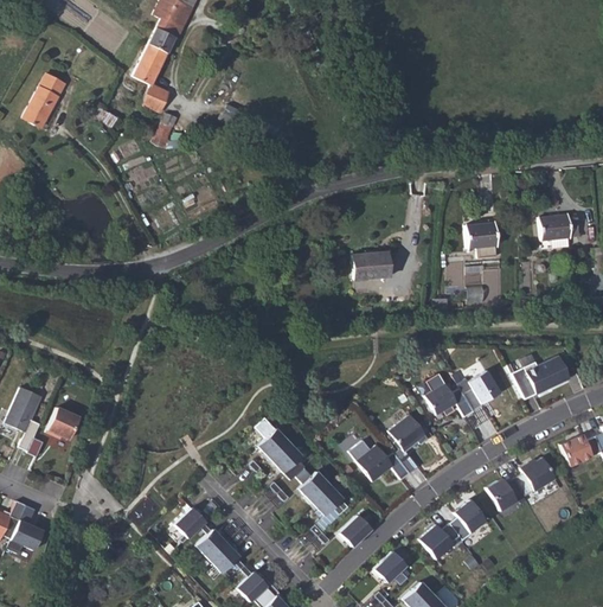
[(159,27),(151,46),(168,55),(177,40),(179,42),(198,0),(161,0),(154,16),(158,17),(155,19),(154,23),(155,25),(158,27),(159,27)]
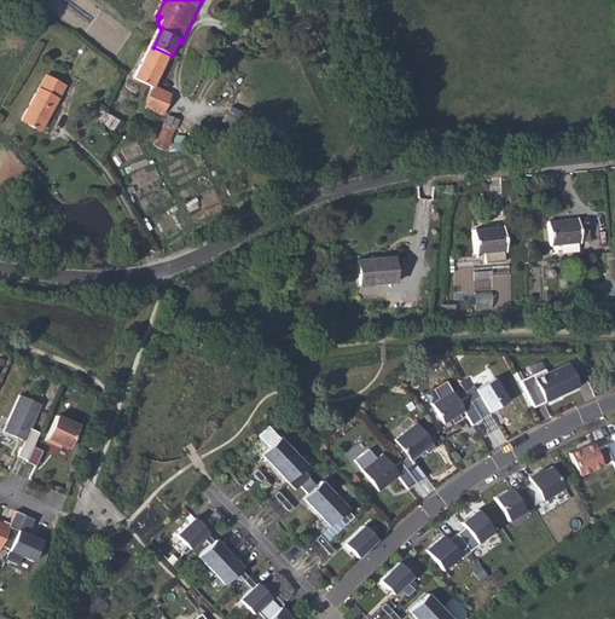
[(172,56),(154,47),(138,79),(155,88),(148,102),(146,109),(167,115),(175,96),(158,87),(172,56)]
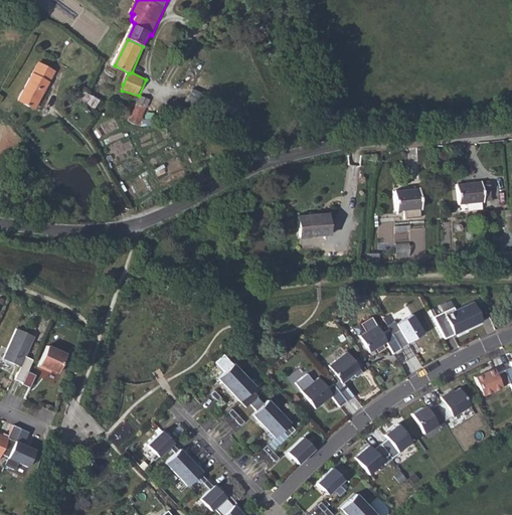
[(21,100),(35,109),(57,73),(42,64),(21,100)]
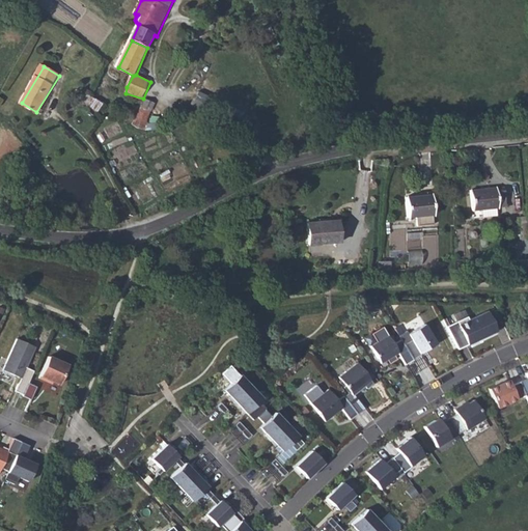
[(96,101),(91,107),(100,112),(104,106),(96,101)]
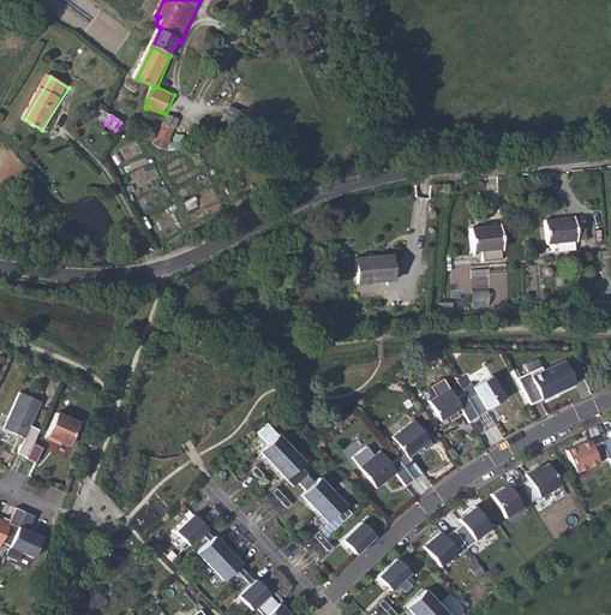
[(157,141),(155,145),(163,150),(171,151),(172,147),(172,142),(180,120),(169,117),(160,139),(157,141)]
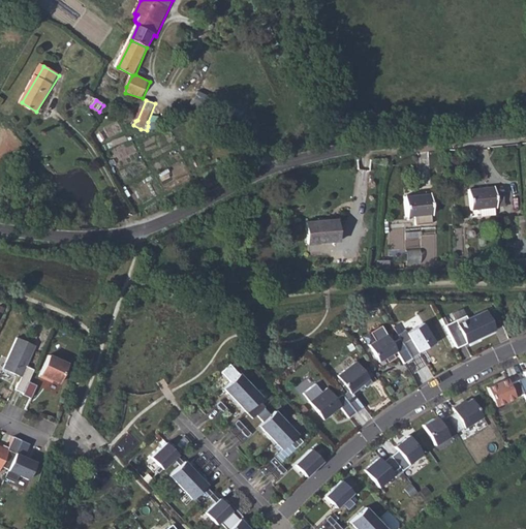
[(494,187),(468,189),(470,210),(495,208),(495,207),(504,206),(502,187),(494,188),(494,187)]
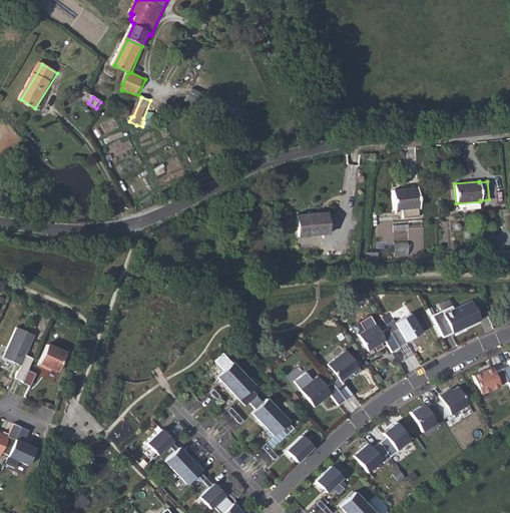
[(417,188),(392,190),(394,210),(403,209),(403,216),(419,215),(417,188)]
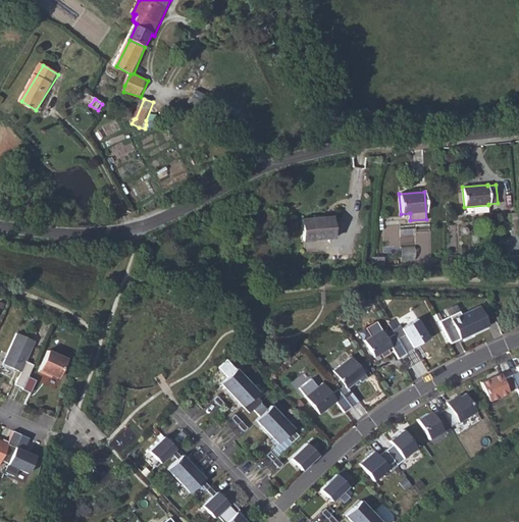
[(518,224),(517,213),(509,214),(511,236),(518,235),(518,224)]
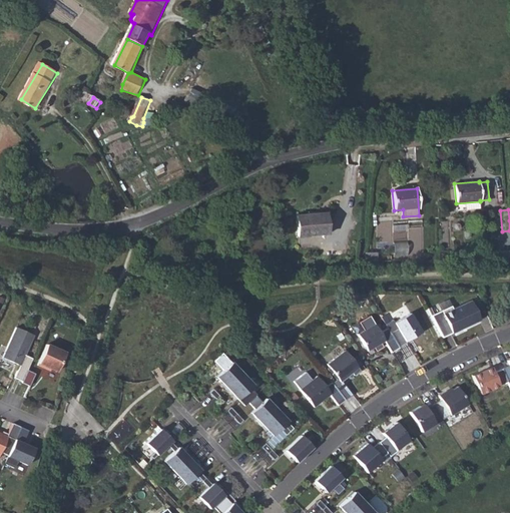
[(327,211),(297,214),(299,235),(328,233),(327,211)]
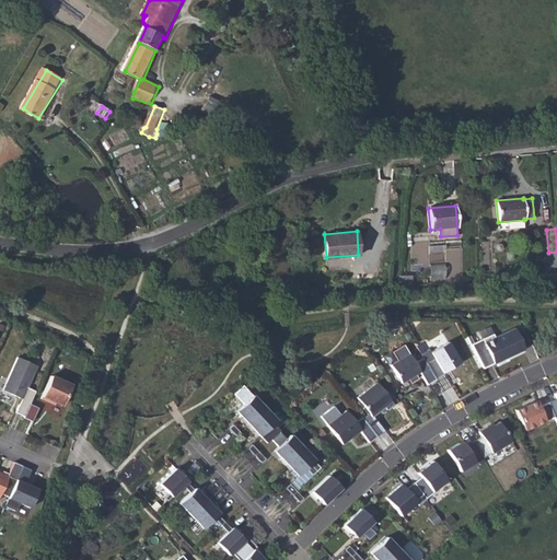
[(436,266),(436,277),(450,278),(450,266),(436,266)]
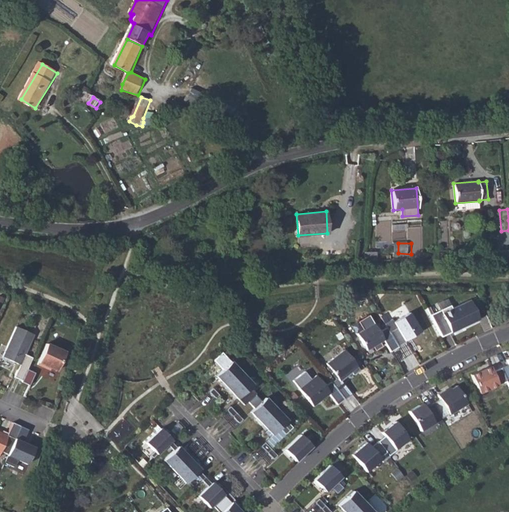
[(432,315),(444,337),(481,318),(472,299),(454,308),(452,304),(432,315)]
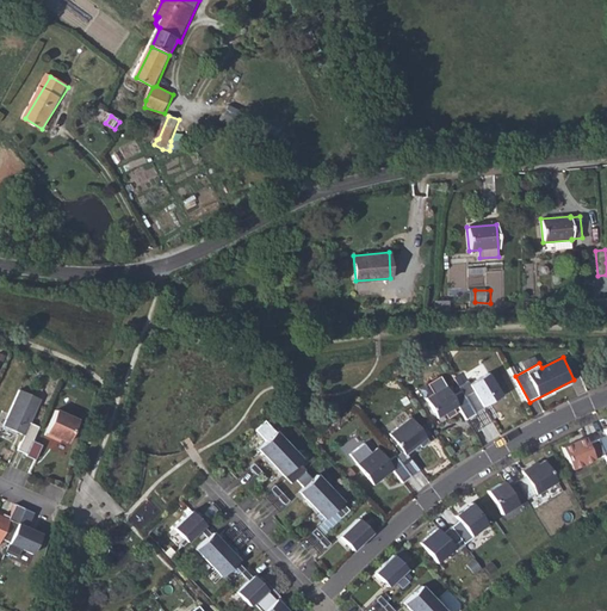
[(466,395),(478,414),(487,408),(485,406),(505,395),(490,372),(471,384),(476,390),(466,395)]
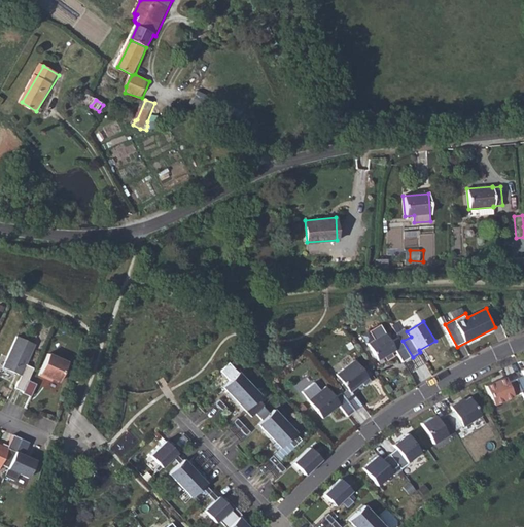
[(405,362),(413,357),(403,341),(400,337),(392,342),(382,324),(371,330),(376,340),(370,343),(380,360),(386,357),(388,361),(396,356),(393,352),(396,350),(405,362)]
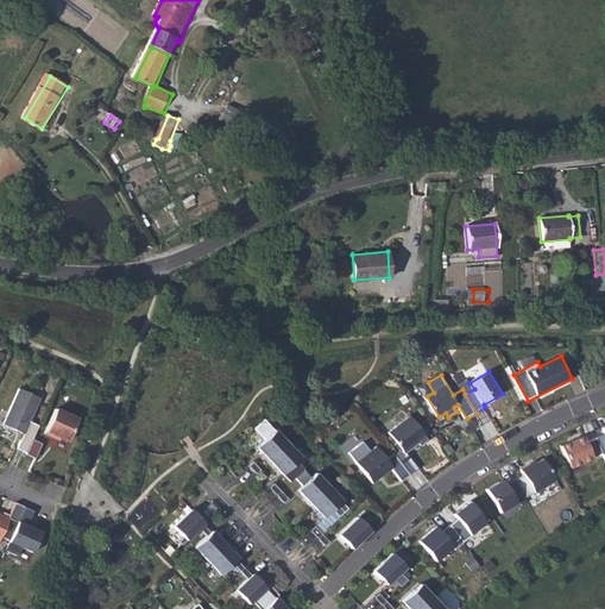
[(32,421),(43,397),(21,388),(6,424),(26,433),(19,447),(29,452),(35,439),(42,425),(32,421)]
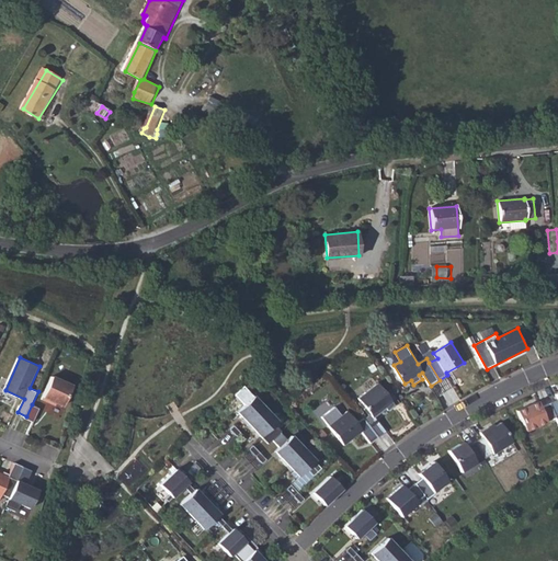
[(447,375),(440,380),(446,391),(455,387),(447,375)]
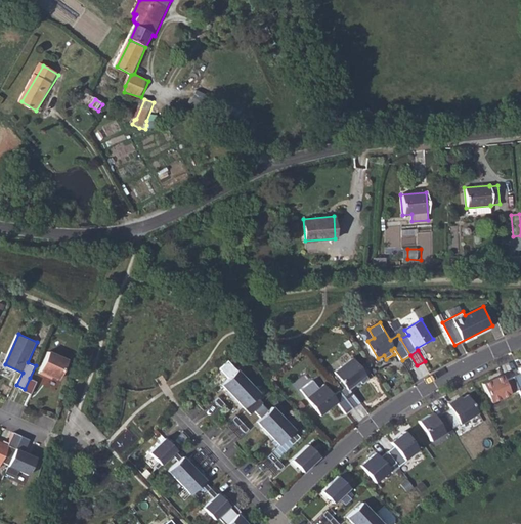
[(50,351),(41,373),(49,376),(49,375),(54,377),(60,379),(70,359),(50,351)]
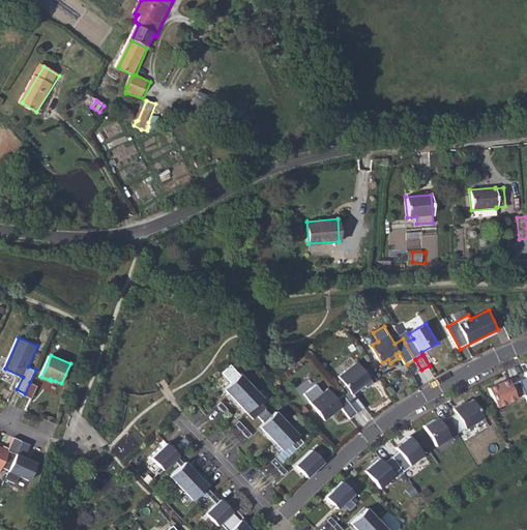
[(346,395),(359,413),(367,407),(355,392),(366,384),(369,387),(375,382),(358,361),(341,376),(351,390),(346,395)]
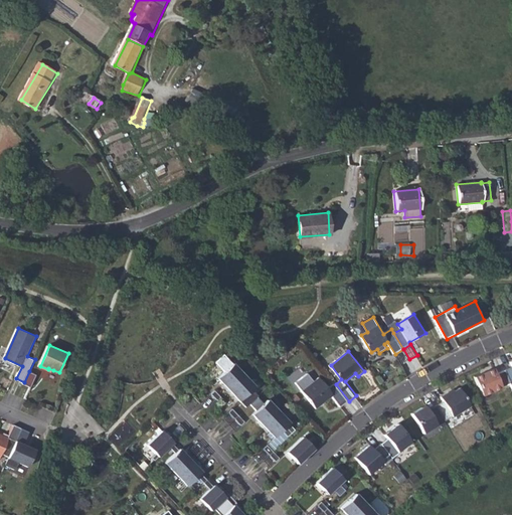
[(220,378),(230,389),(245,375),(234,364),(220,378)]
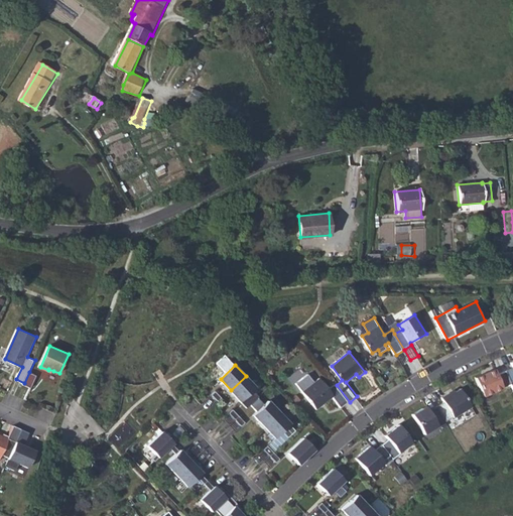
[(497,370),(478,378),(486,397),(512,385),(512,383),(507,371),(500,375),(497,370)]
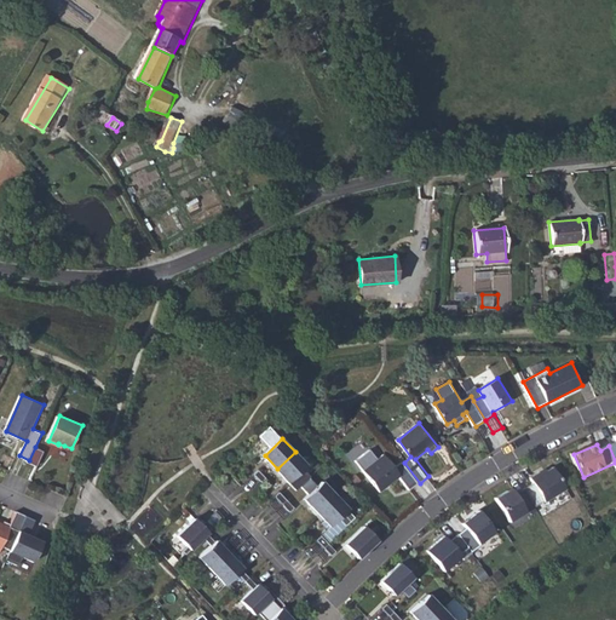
[(45,451),(35,447),(29,460),(29,461),(39,466),(45,451)]
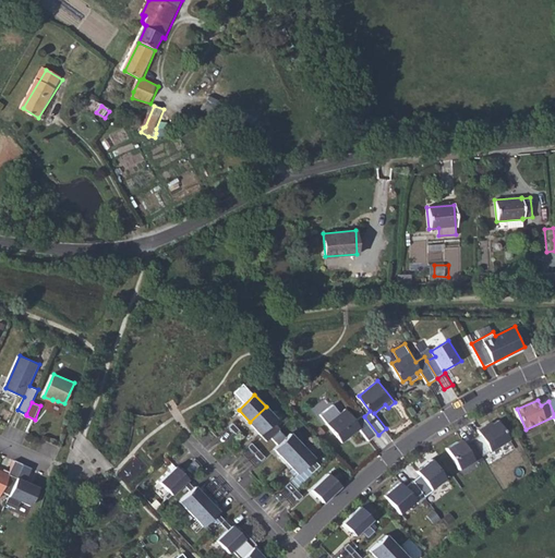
[(371,440),(378,435),(364,416),(363,415),(357,420),(347,409),(341,413),(336,405),(323,415),(344,443),(361,428),(371,440)]
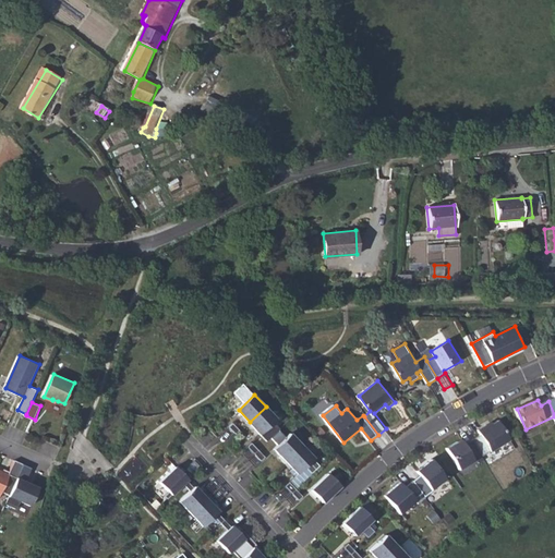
[(278,419),(266,407),(250,422),(262,434),(278,419)]
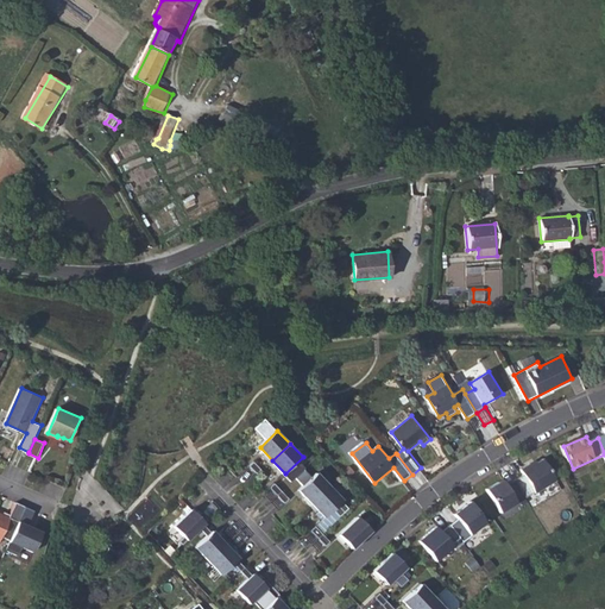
[(527,475),(517,481),(528,496),(528,497),(537,493),(537,494),(559,481),(546,459),(534,465),(533,464),(523,470),(527,475)]
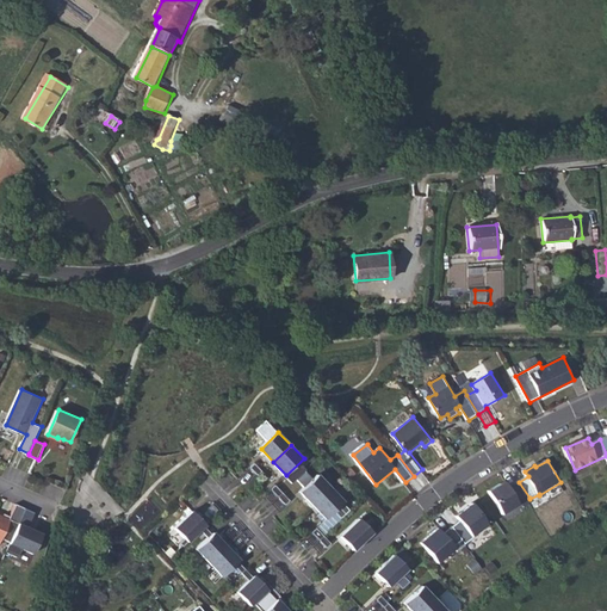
[(264,470),(256,463),(252,467),(260,475),(264,470)]
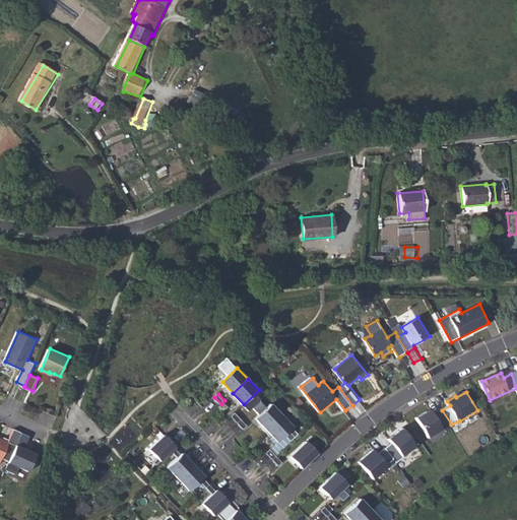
[(221,404),(214,397),(205,407),(211,413),(221,404)]
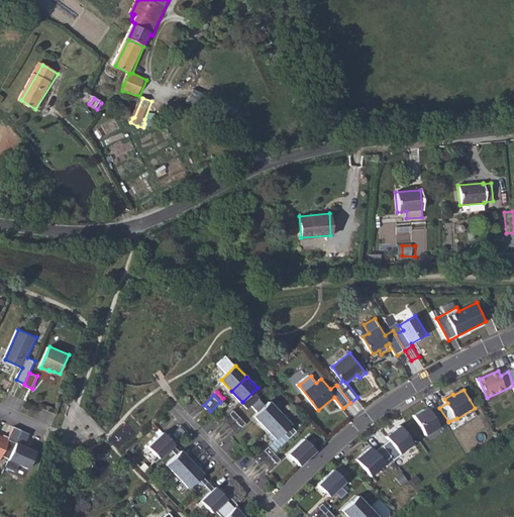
[(255,416),(267,427),(282,413),(271,402),(255,416)]
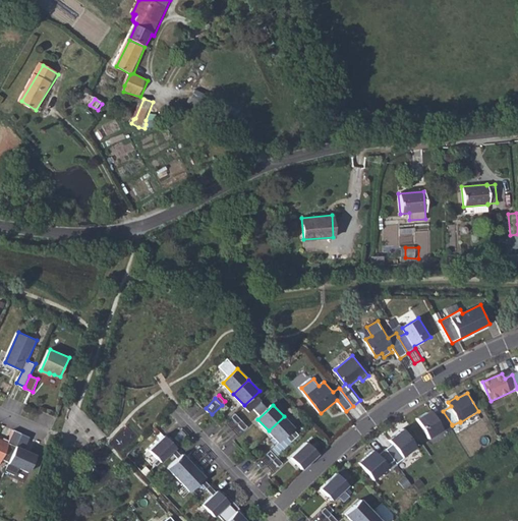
[(212,414),(206,408),(195,417),(202,424),(212,415),(212,414)]
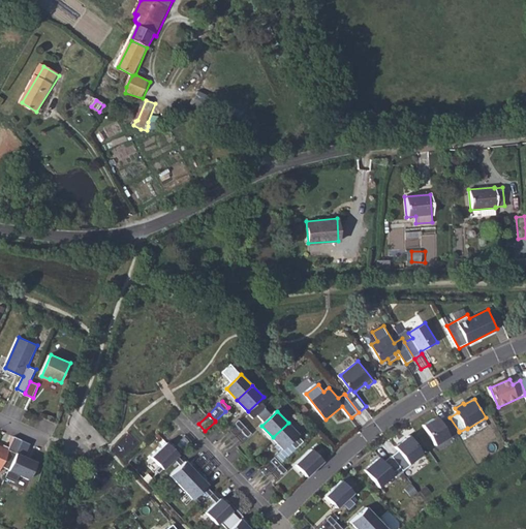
[(459,431),(450,417),(442,422),(439,416),(425,426),(437,446),(452,437),(451,436),(459,431)]
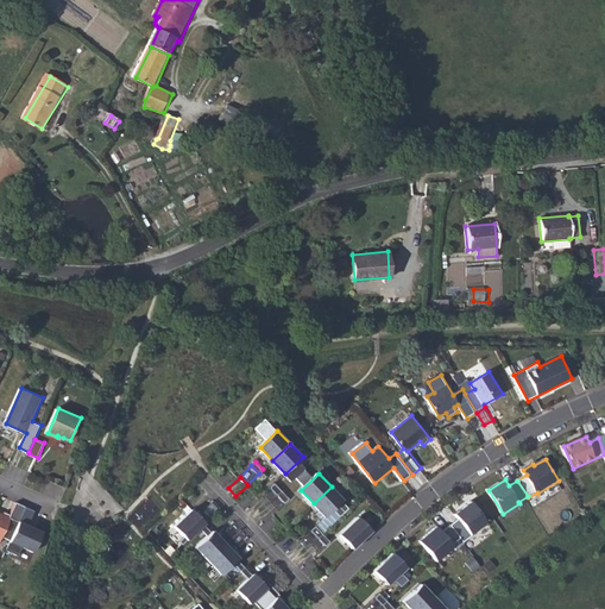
[(279,495),(284,491),(276,483),(272,488),(279,495)]
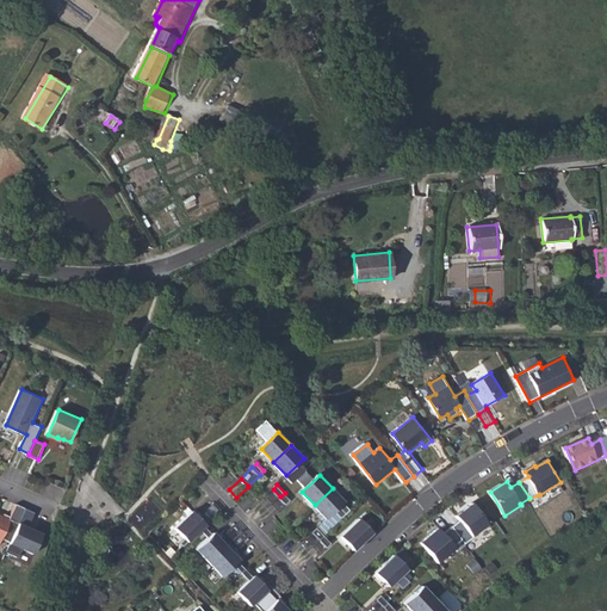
[(333,488),(315,505),(328,519),(336,511),(344,518),(352,510),(345,503),(346,501),(333,488)]
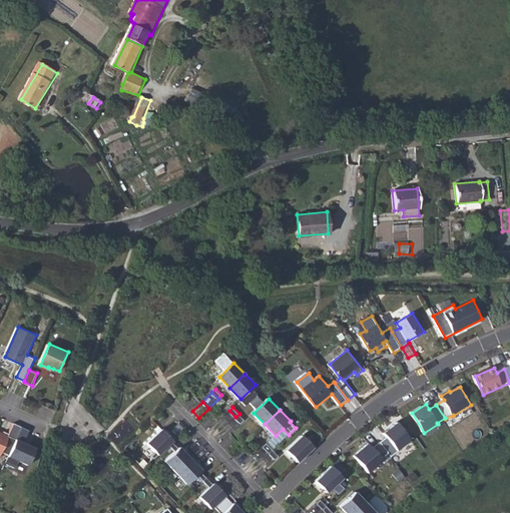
[(235,417),(229,411),(219,420),(225,426),(235,417)]
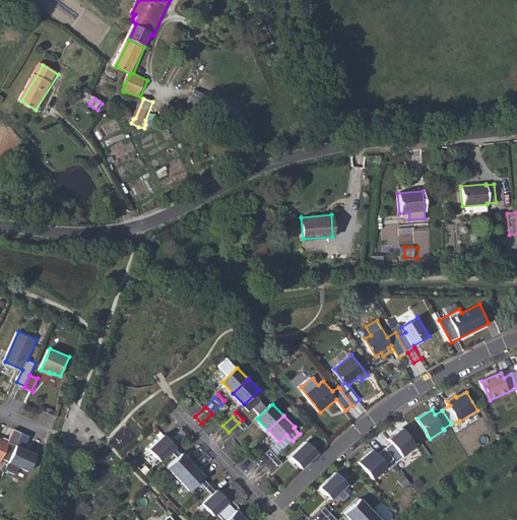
[(249,426),(243,419),(239,423),(245,430),(249,426)]
